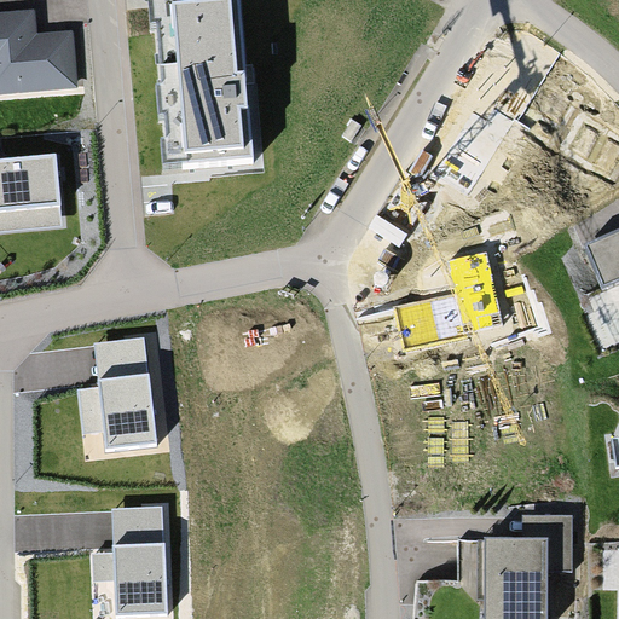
[(0,0),(0,86),(77,82),(74,7),(34,10),(33,0),(0,0)]
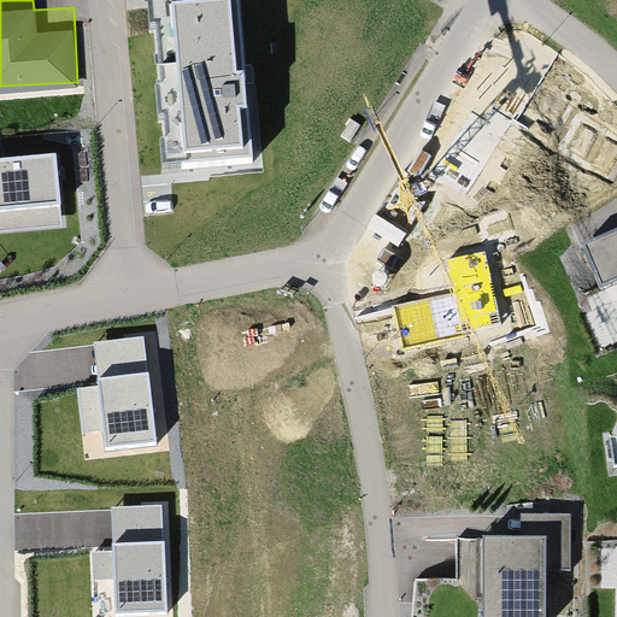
[(247,0),(139,0),(156,175),(263,165),(247,0)]
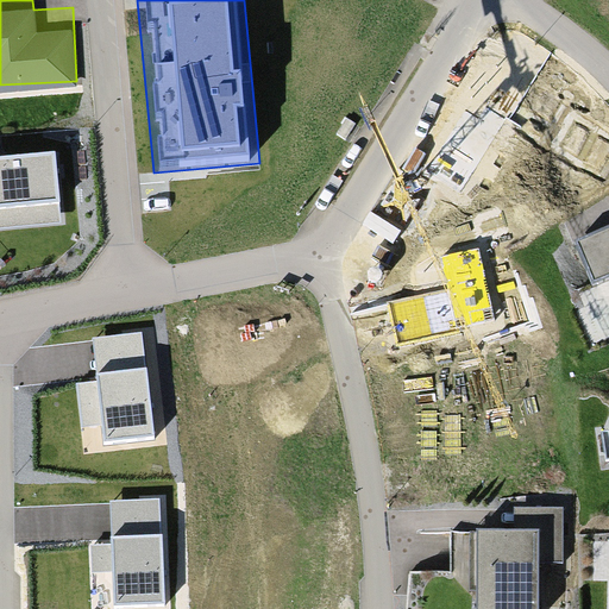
[(55,152),(0,156),(0,207),(60,202),(55,152)]
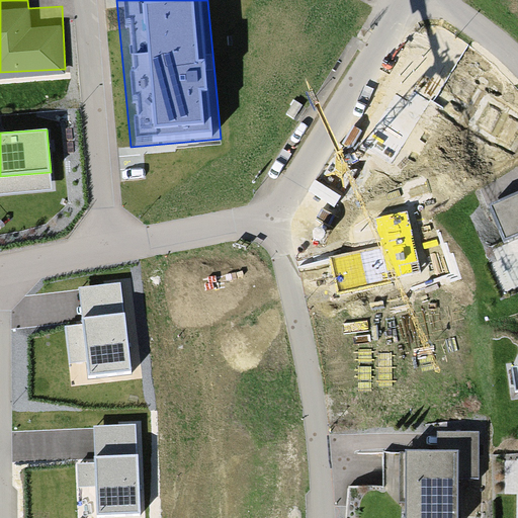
[(517,182),(484,195),(499,237),(517,230),(517,182)]
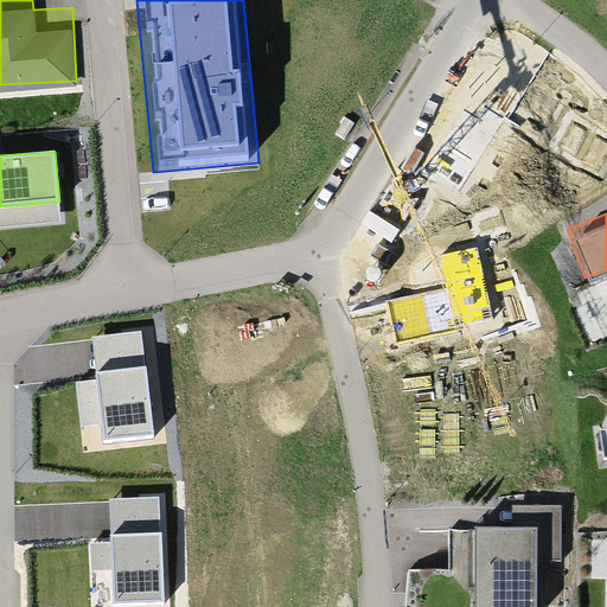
[(145,333),(93,337),(95,378),(77,379),(81,426),(100,425),(100,442),(152,439),(145,333)]
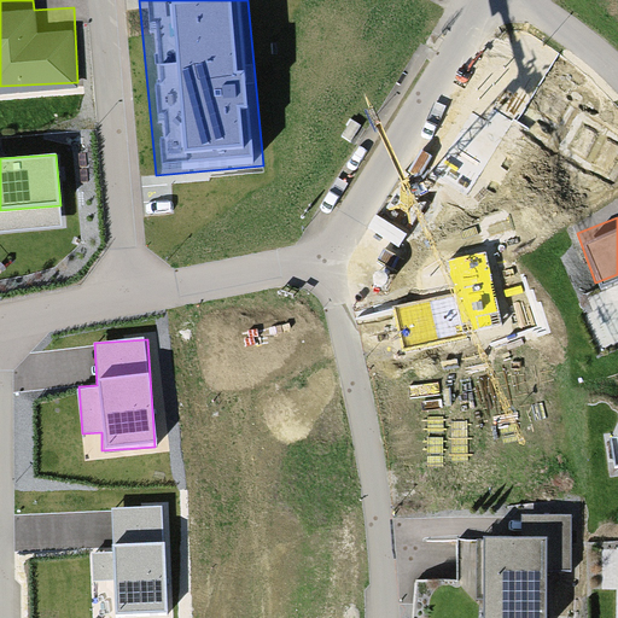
[(164,617),(168,507),(114,506),(112,553),(93,553),(92,581),(110,582),(109,617),(164,617)]
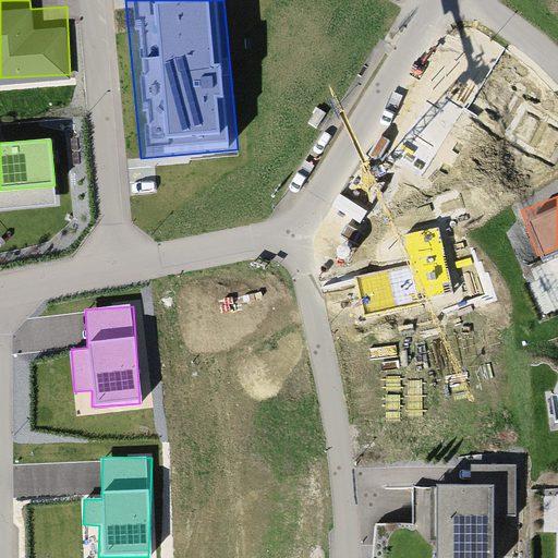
[(476,462),(476,483),(432,483),(432,557),(488,557),(489,518),(511,518),(511,463),(476,462)]
